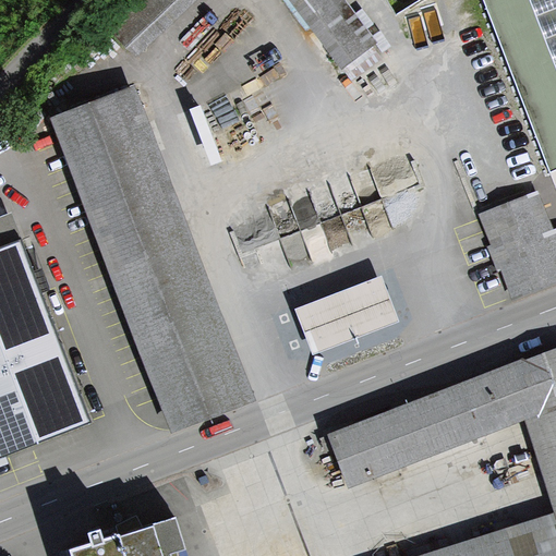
[(195,0),(135,0),(107,27),(135,57),(195,0)]
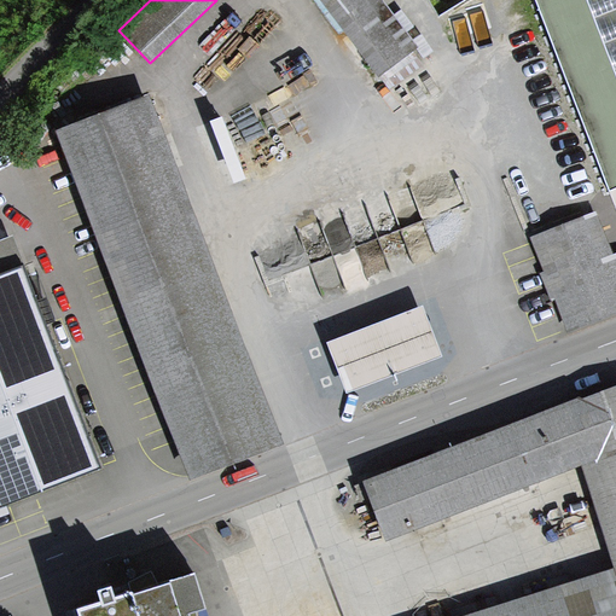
[(418,52),(377,0),(313,0),(378,83),(418,52)]
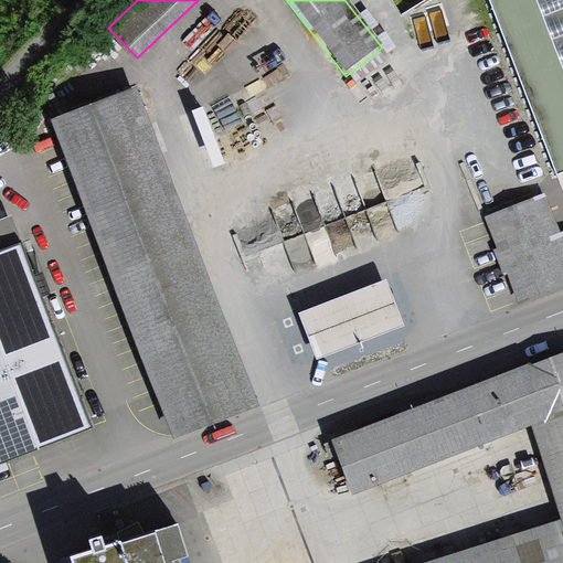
[(488,0),(556,174),(562,171),(562,76),(532,0),(488,0)]
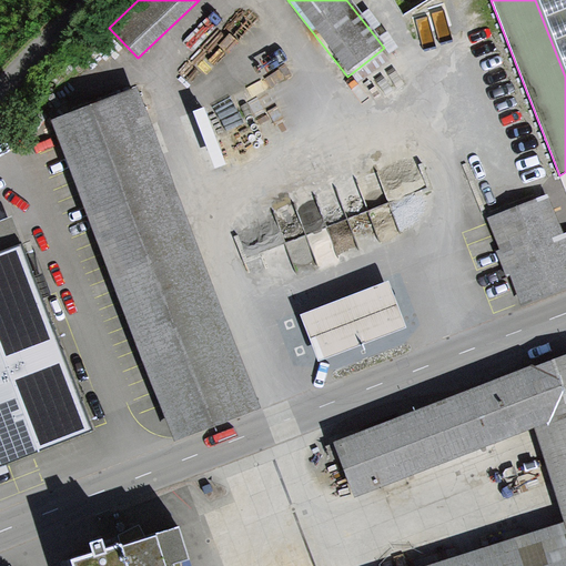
[(565,0),(535,0),(565,77),(565,0)]
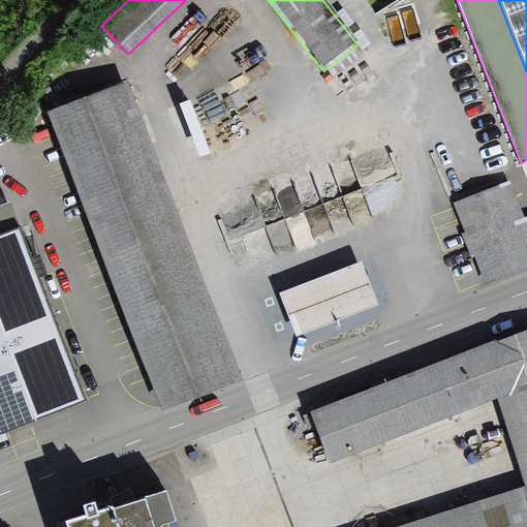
[(134,86),(51,117),(158,406),(242,375),(134,86)]
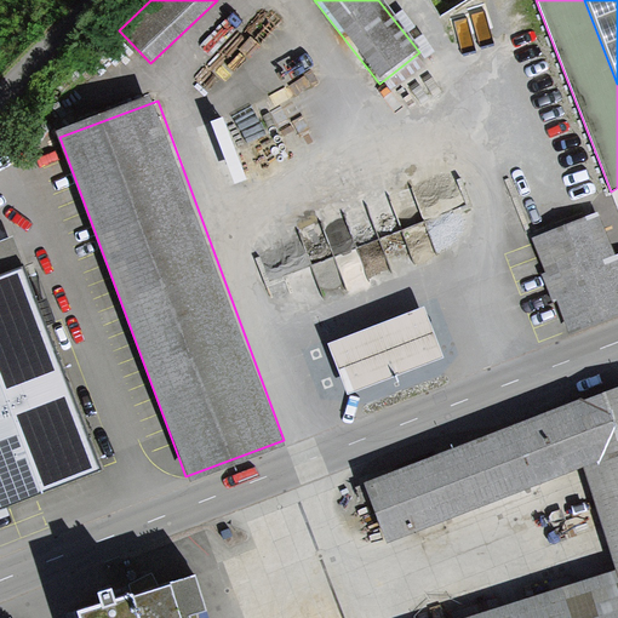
[(596,216),(530,240),(565,339),(617,319),(617,259),(613,262),(596,216)]
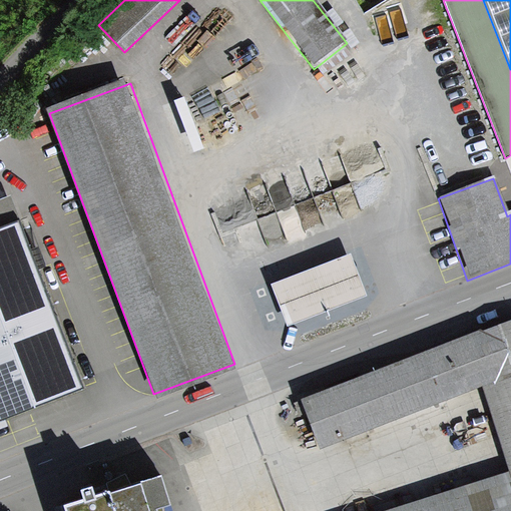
[(0,419),(77,395),(22,225),(0,231),(0,419)]
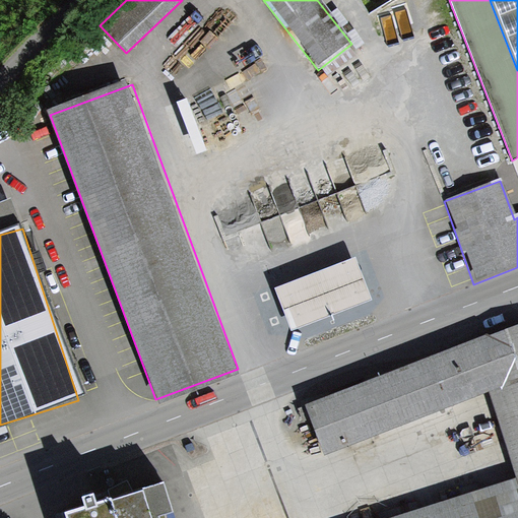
[(274,293),(290,334),(371,303),(353,261),(274,293)]
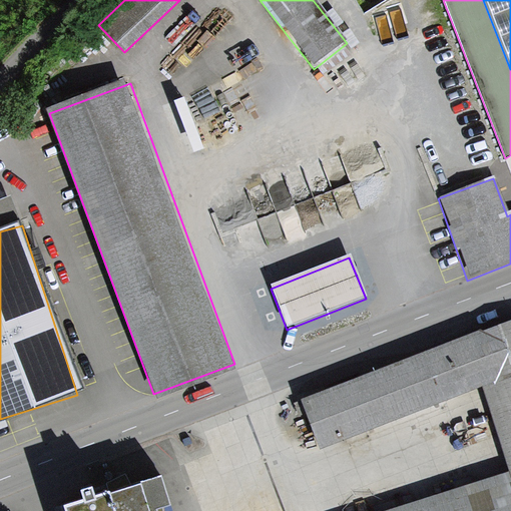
[(510,510),(510,319),(466,334),(300,400),(319,449),(482,385),(510,472),(387,510),(510,510)]
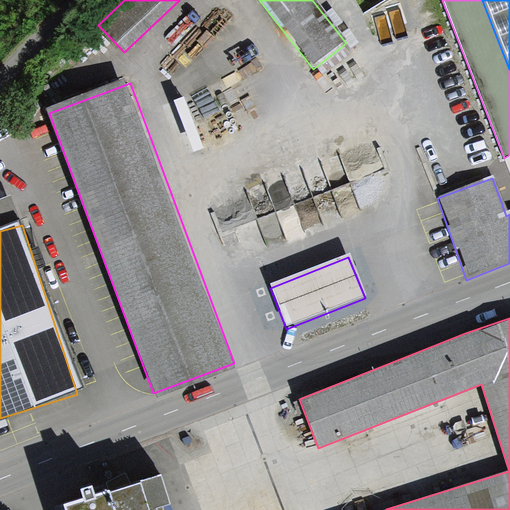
[(118,487),(60,506),(61,509),(143,509),(142,505),(156,500),(149,477),(118,487)]
